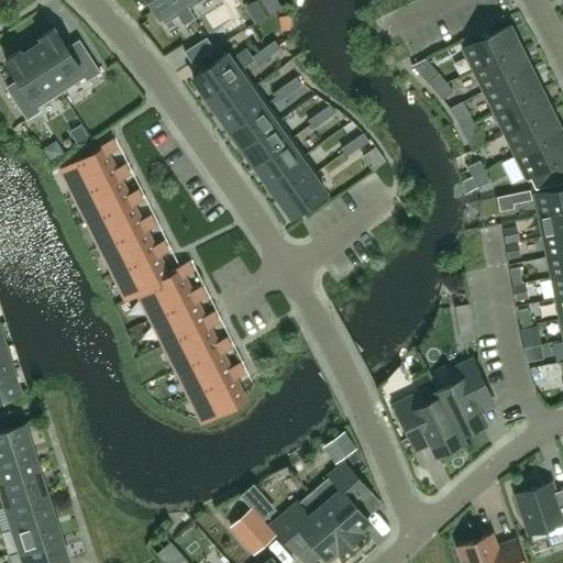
[(195,19),(183,0),(148,0),(164,24),(177,15),(184,25),(195,19)]
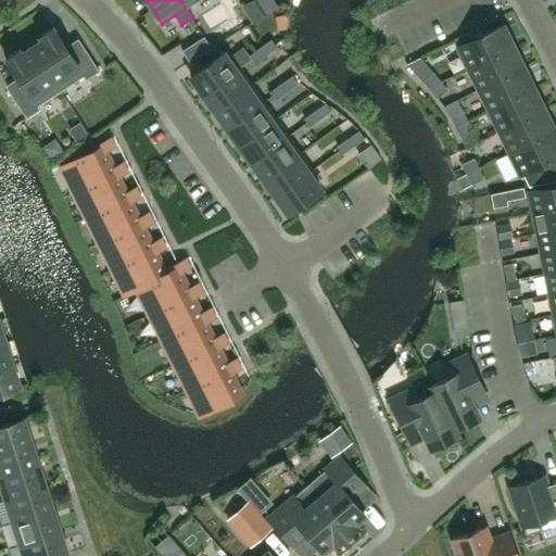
[(180,0),(192,19),(193,17),(187,8),(200,0),(180,0)]
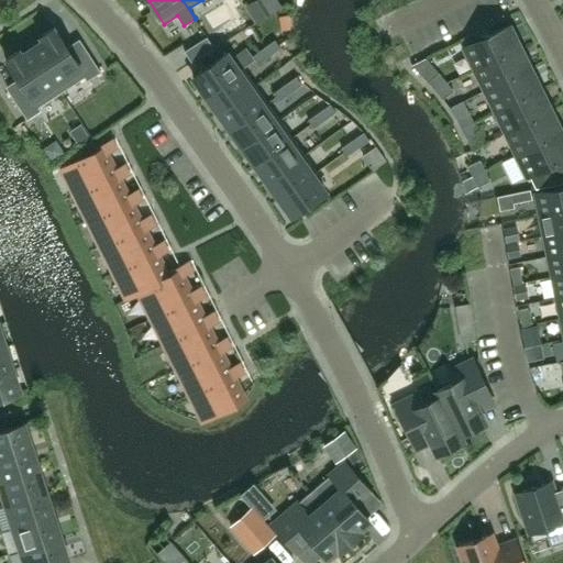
[(255,1),(246,8),(255,22),(265,17),(255,1)]
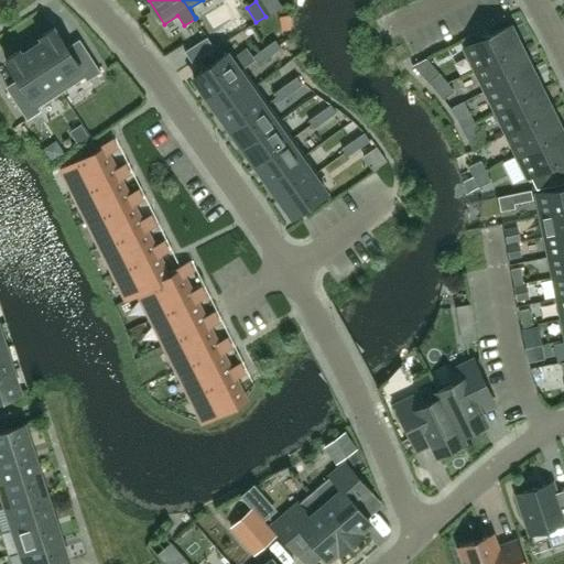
[(475,69),(520,47),(509,25),(464,47),(475,69)]
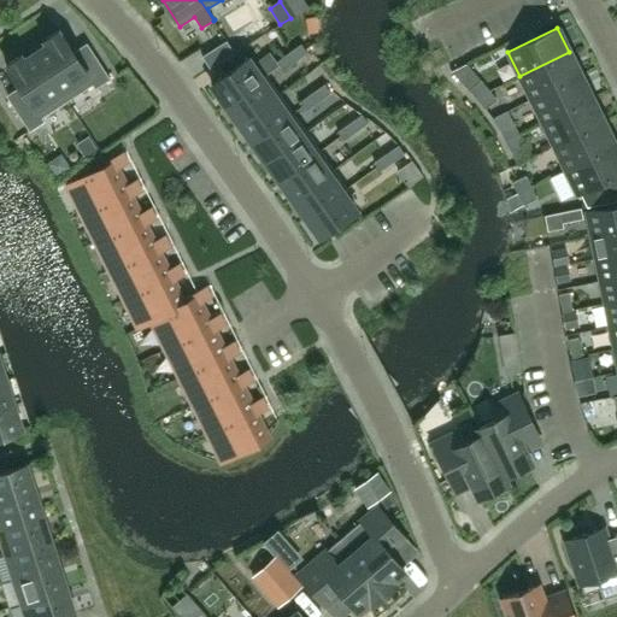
[(46,45),(35,52),(68,101),(93,84),(95,89),(111,78),(89,47),(76,57),(59,30),(43,41),(46,45)]
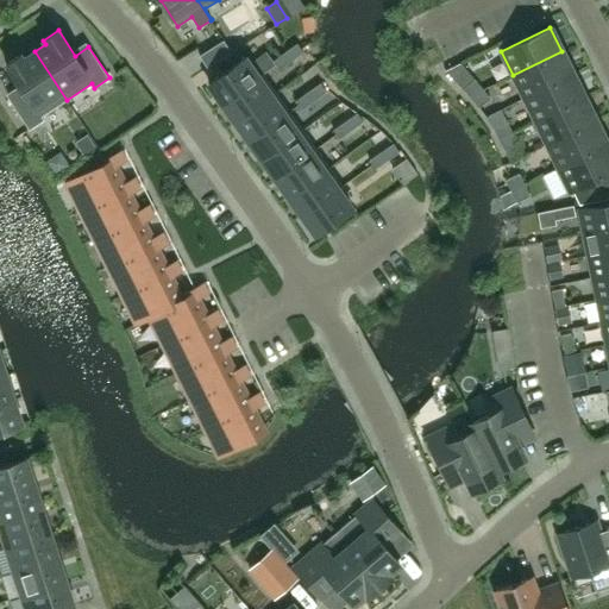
[(224,41),(200,56),(207,68),(231,52),(224,41)]
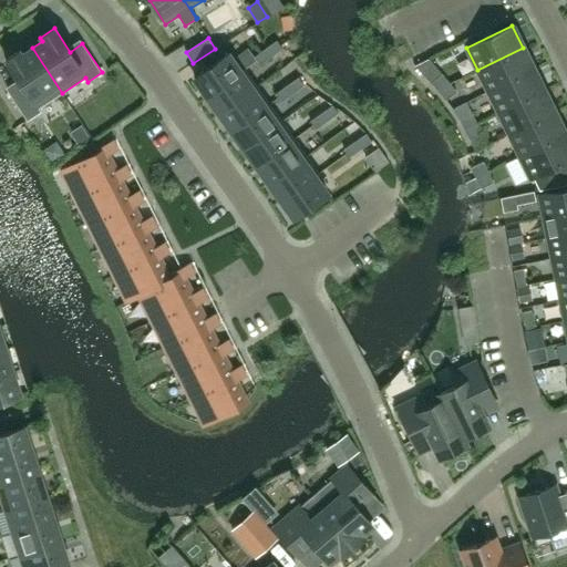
[(282,48),(277,40),(266,49),(271,57),(282,48)]
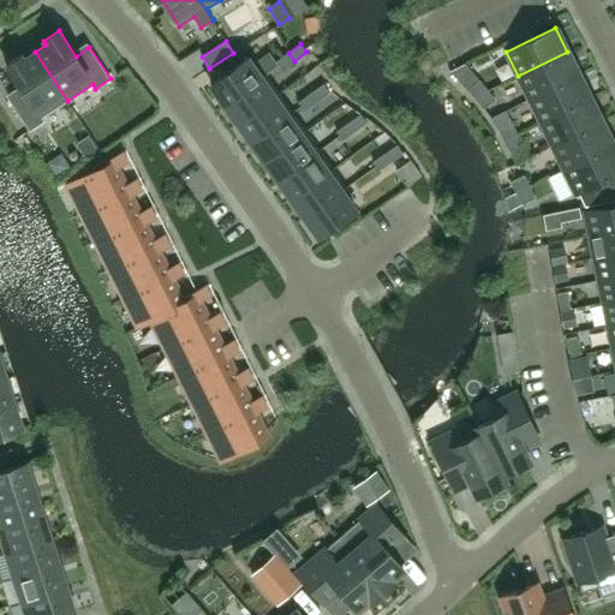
[(67,101),(35,52),(24,59),(22,55),(6,65),(23,90),(9,100),(30,131),(45,121),(42,117),(67,101)]
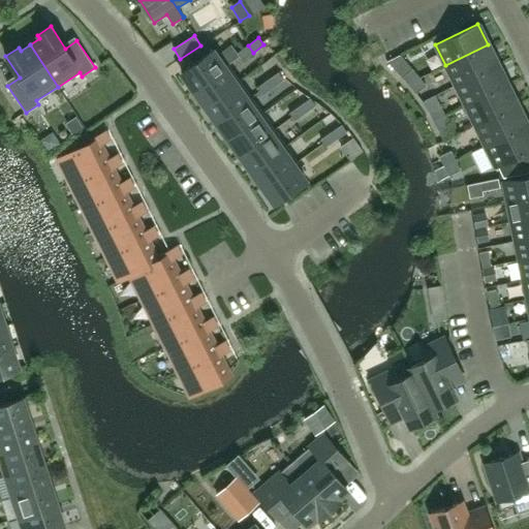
[(488,44),(445,65),(456,86),(497,65),(488,44)]
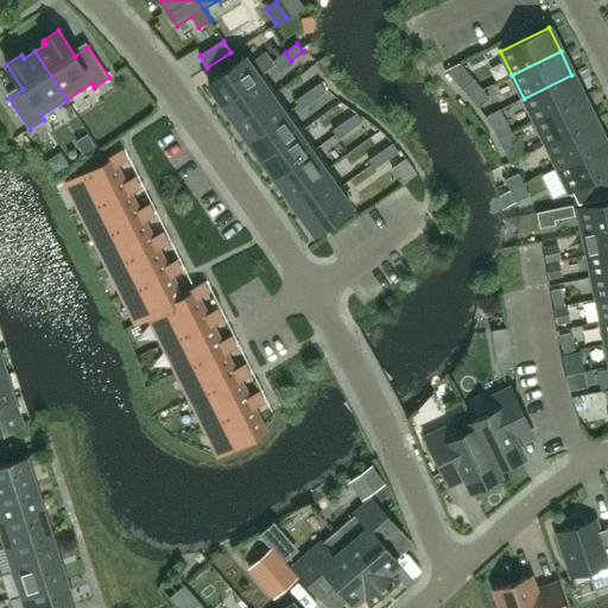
[(285,52),(273,61),(279,69),(291,61),(285,52)]
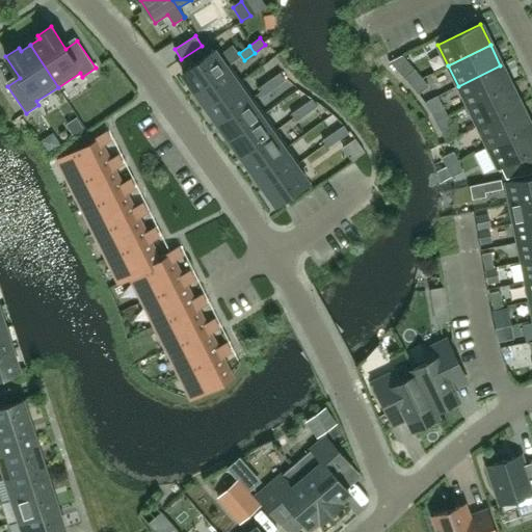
[(183,73),(194,89),(230,64),(230,63),(225,67),(214,50),(183,73)]
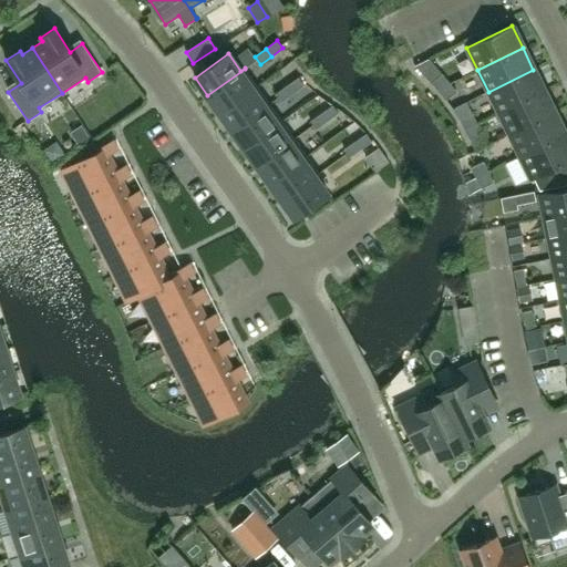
[(450,83),(442,73),(430,59),(414,65),(431,82),(437,90),(450,83)]
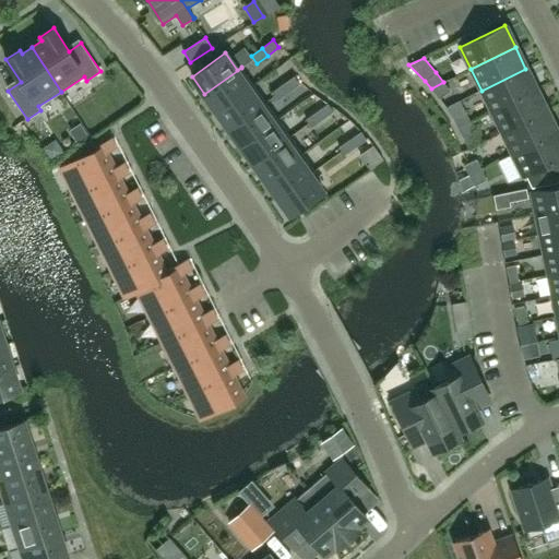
[(204,94),(216,111),(253,85),(241,68),(204,94)]
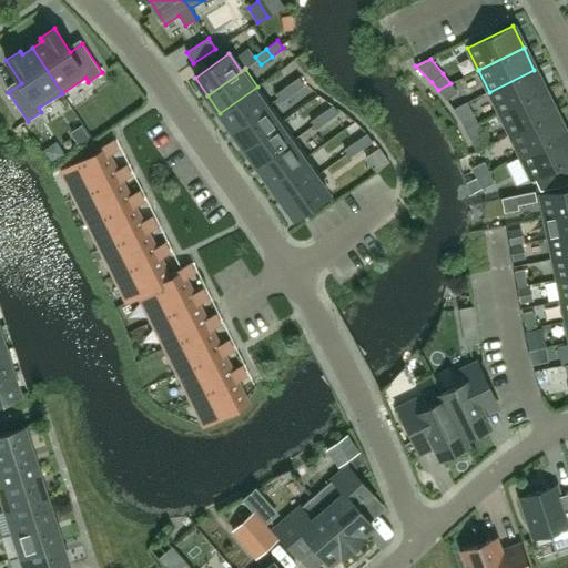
[(534,70),(489,92),(499,113),(541,93),(531,72),(535,70),(534,70)]
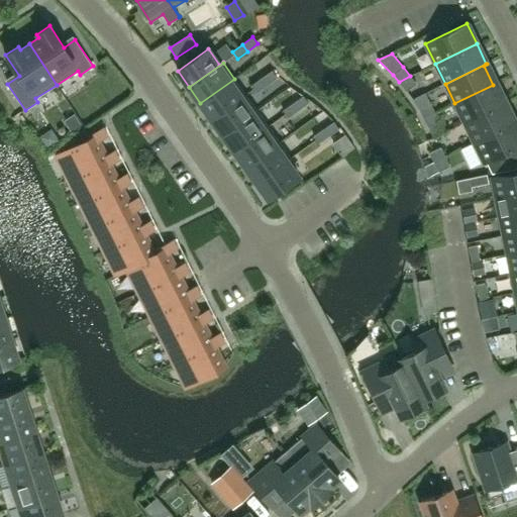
[(278,78),(272,71),(262,78),(267,85),(278,78)]
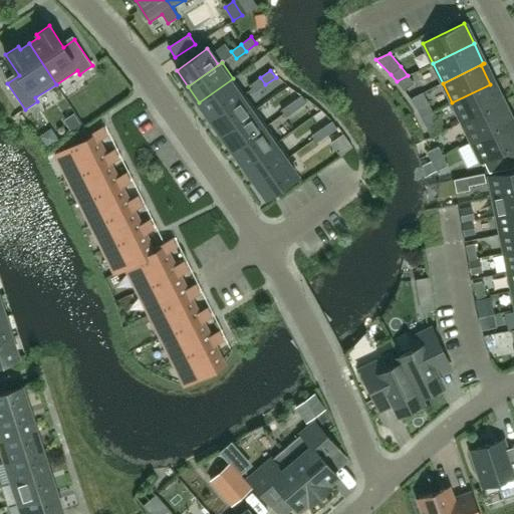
[(414,82),(408,75),(397,81),(405,91),(414,82)]
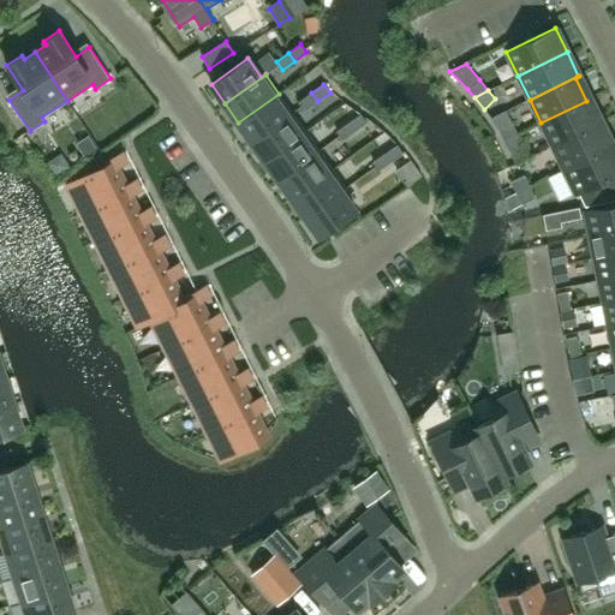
[(317,101),(311,93),(299,101),(305,109),(317,101)]
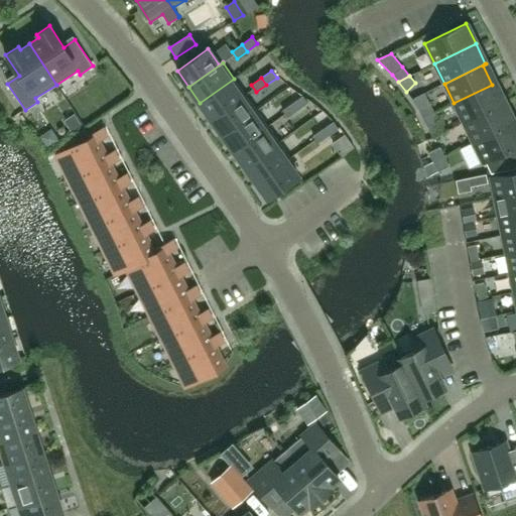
[(200,103),(212,119),(246,95),(234,79),(200,103)]
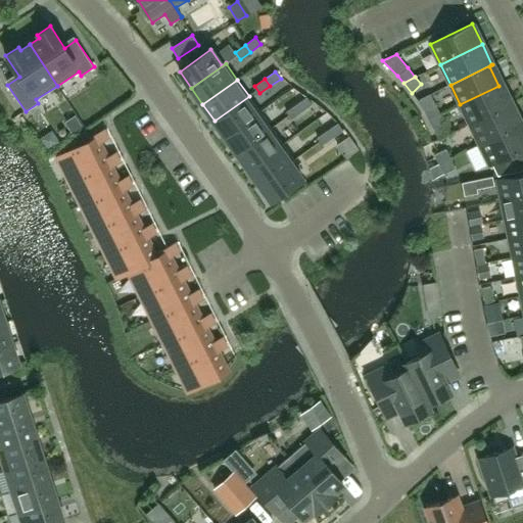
[(498,86),(460,104),(470,124),(508,105),(498,86)]
